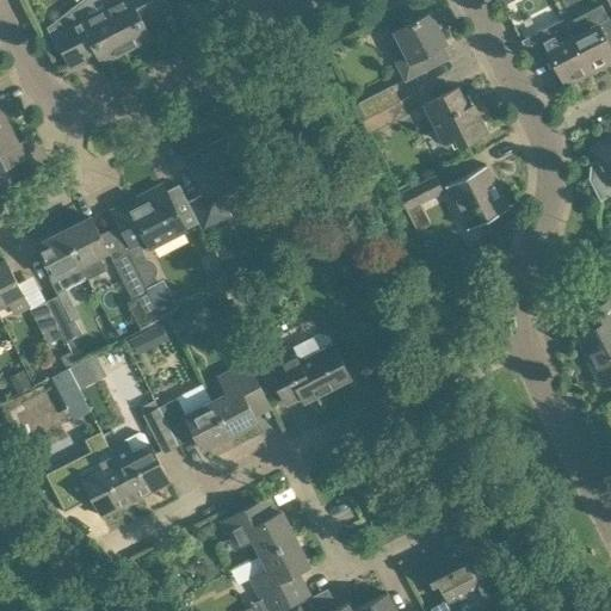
[(127,50),(104,7),(100,0),(86,0),(50,30),(71,68),(75,66),(74,63),(96,53),(100,63),(127,50)]
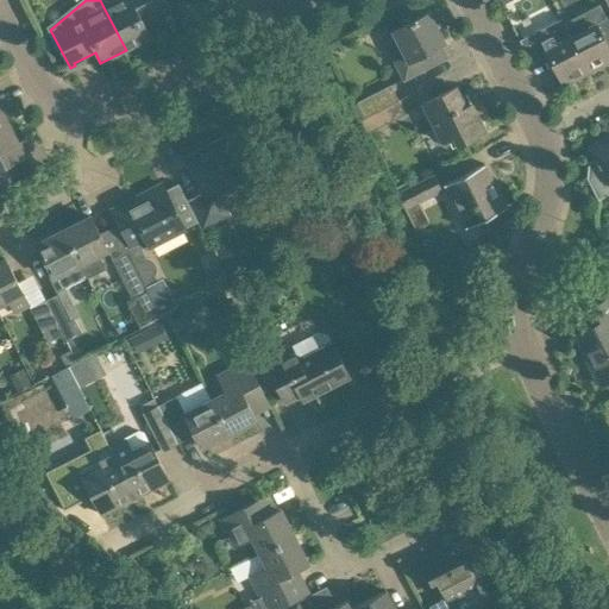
[(118,0),(104,7),(126,50),(151,37),(143,20),(169,6),(165,0),(118,0)]
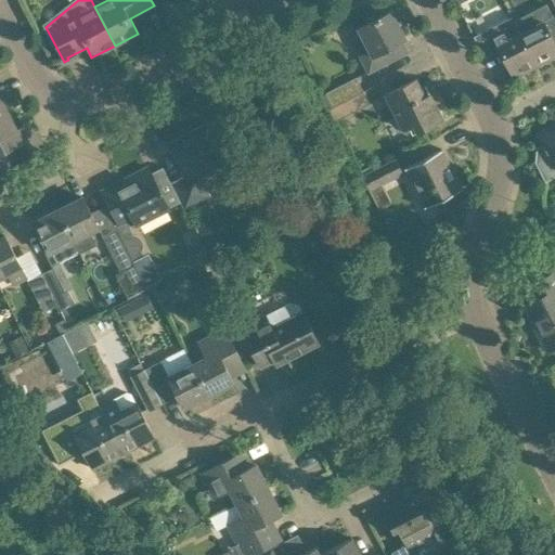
[(554,15),(554,13),(552,14),(546,4),(514,21),(537,66),(554,55),(554,44),(554,43),(554,42),(554,15)]
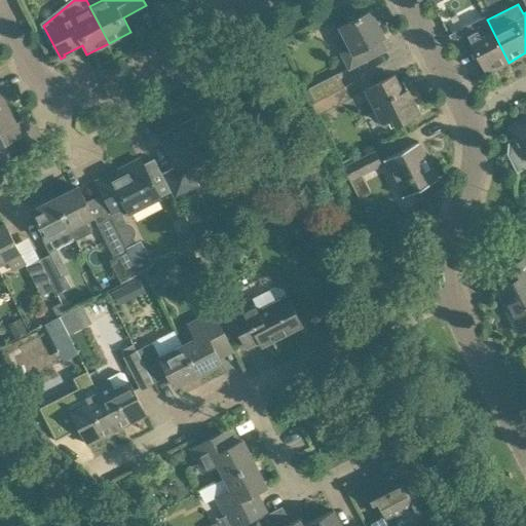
[(338,26),(350,48),(341,53),(349,69),(386,49),(385,48),(380,51),(375,41),(384,37),(371,9),(338,26)]
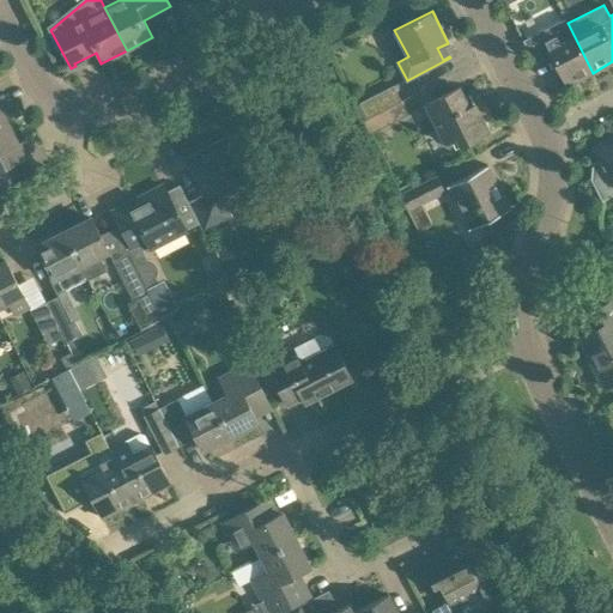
[(565,18),(522,40),(528,52),(532,59),(534,62),(551,54),(566,85),(593,73),(568,23),(565,18)]
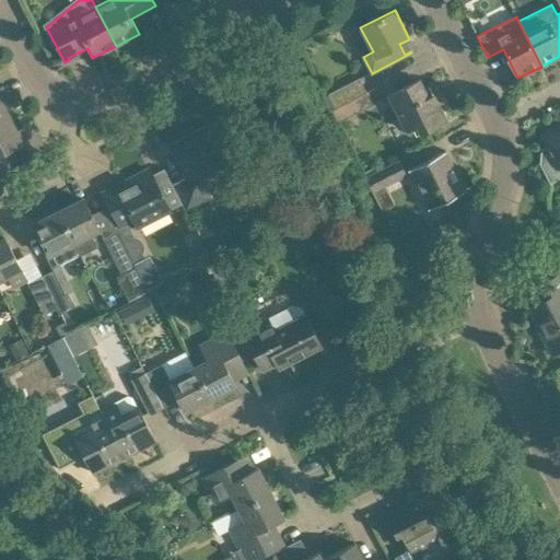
[(325,96),(331,111),(336,108),(365,93),(366,92),(359,78),(325,96)]
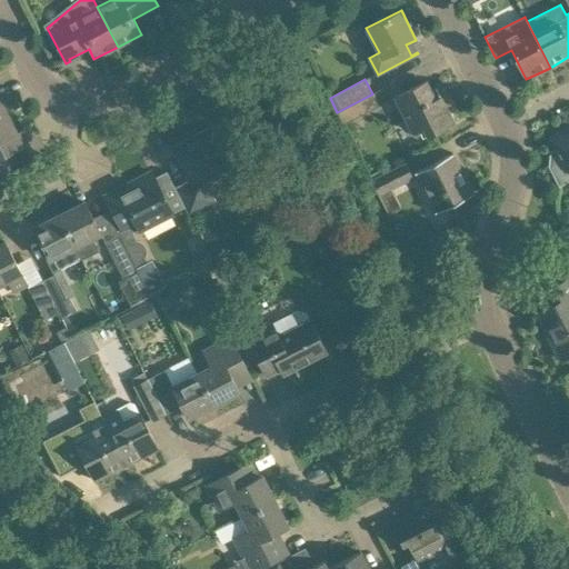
[(427,136),(433,132),(453,121),(440,96),(433,99),(431,95),(433,93),(427,80),(395,97),(412,131),(421,127),(427,136)]
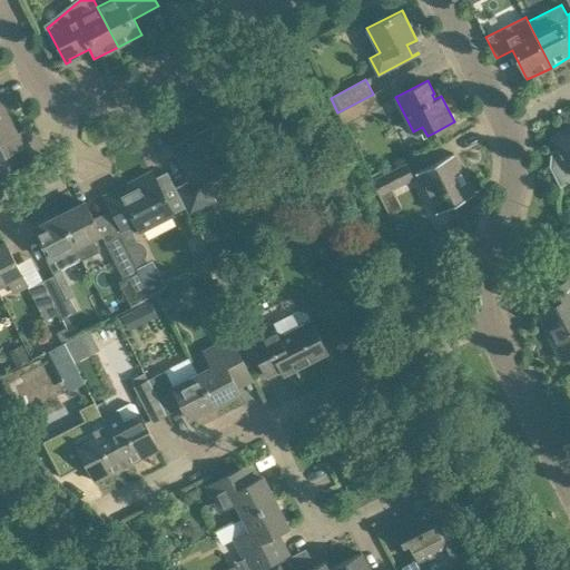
[(379,107),(372,95),(342,110),(337,112),(344,125),(379,107)]
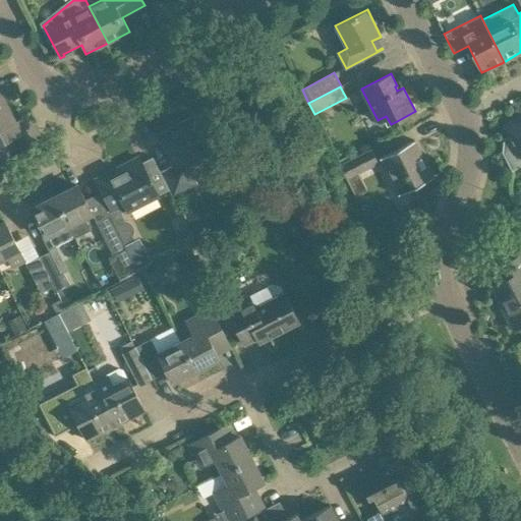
[(8,108),(0,111),(0,157),(13,151),(8,138),(25,129),(23,124),(17,126),(8,108)]
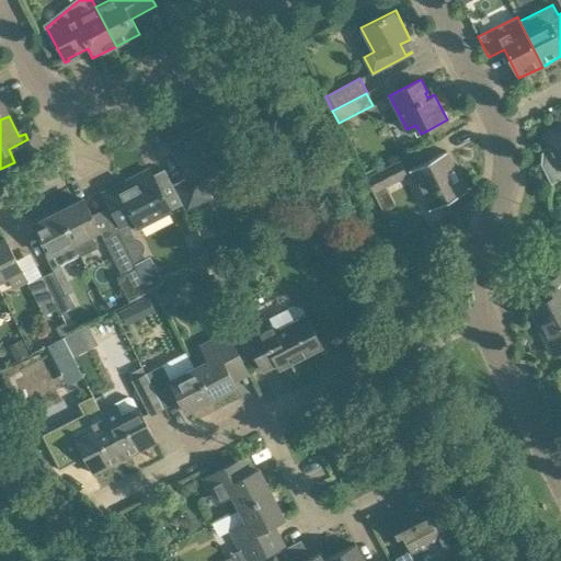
[(231,165),(220,144),(209,124),(169,145),(185,178),(172,185),(182,204),(185,212),(213,198),(203,180),(231,165)]
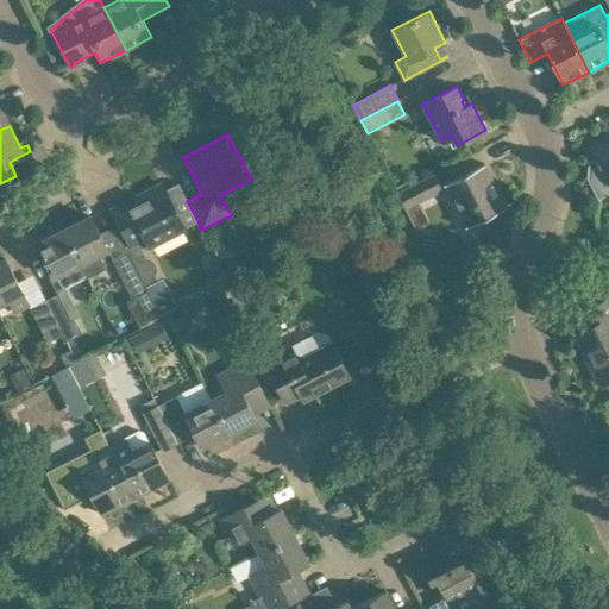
[(598,198),(608,192),(608,136),(588,148),(595,161),(591,163),(589,179),(598,198)]
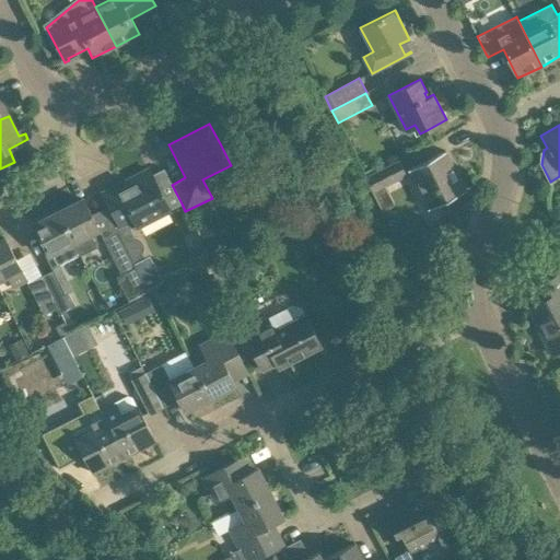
[(408,170),(419,189),(429,209),(466,190),(445,150),(408,170)]
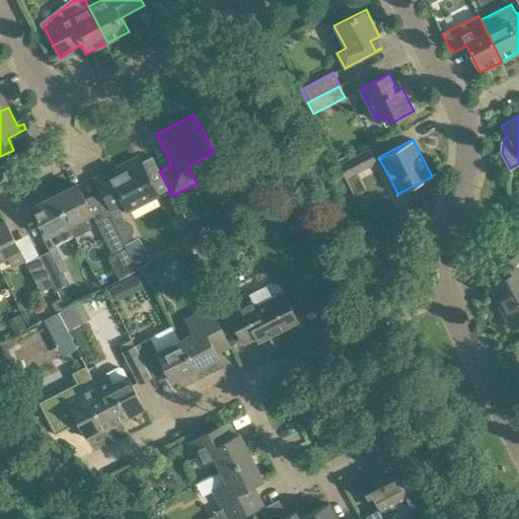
[(339,164),(346,178),(376,162),(369,148),(339,164)]
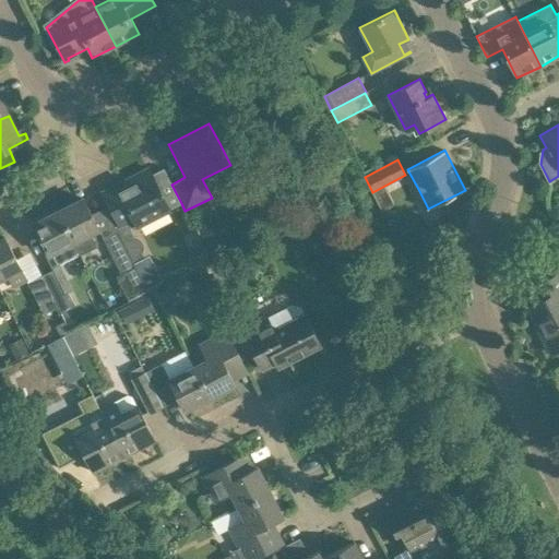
[(159,190),(152,174),(149,169),(129,179),(122,182),(103,192),(113,212),(119,226),(132,219),(137,226),(170,210),(181,203),(171,185),(161,190),(159,190)]
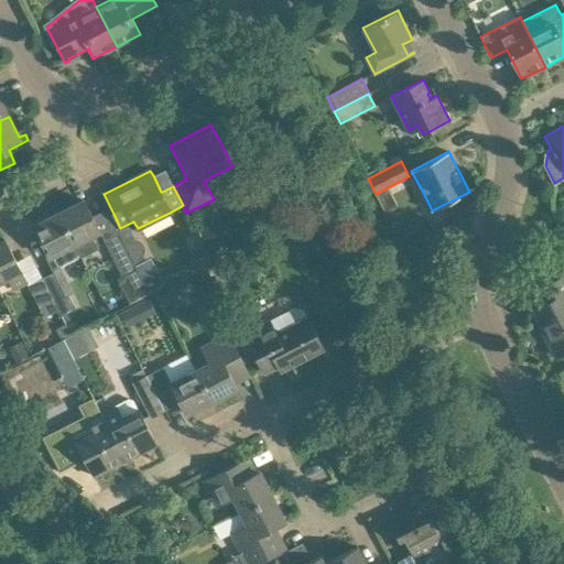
[(98,248),(91,236),(100,231),(84,199),(58,213),(80,256),(80,257),(98,248)]
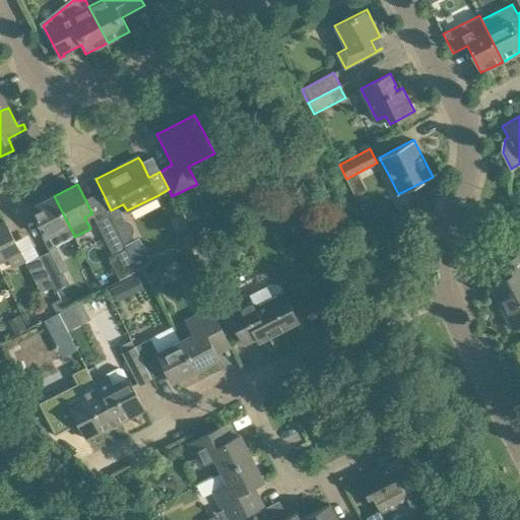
[(39,203),(30,208),(44,234),(41,235),(48,249),(74,236),(54,196),(52,191),(37,199),(39,203)]
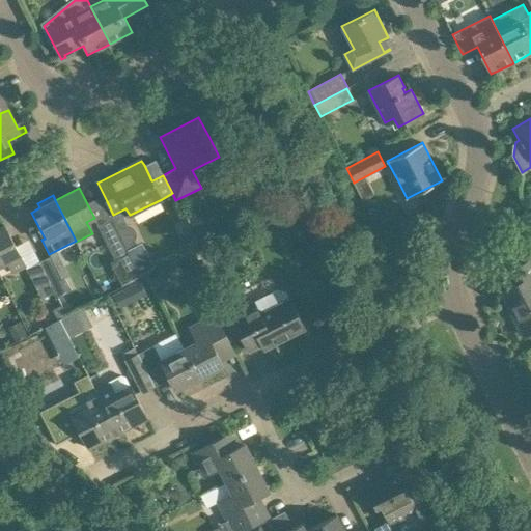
[(115,260),(129,253),(127,250),(111,219),(98,226),(115,260)]
